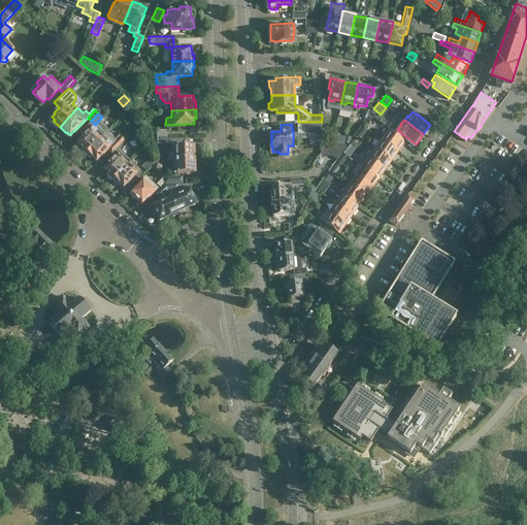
[(77,141),(88,151),(104,133),(95,125),(77,141)]
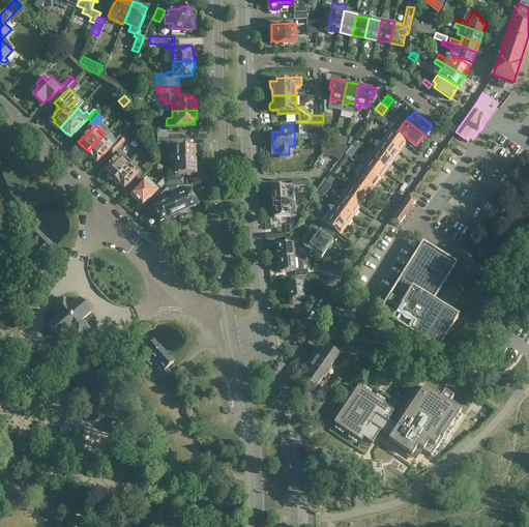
[(146,133),(140,125),(134,132),(139,137),(143,136),(146,133)]
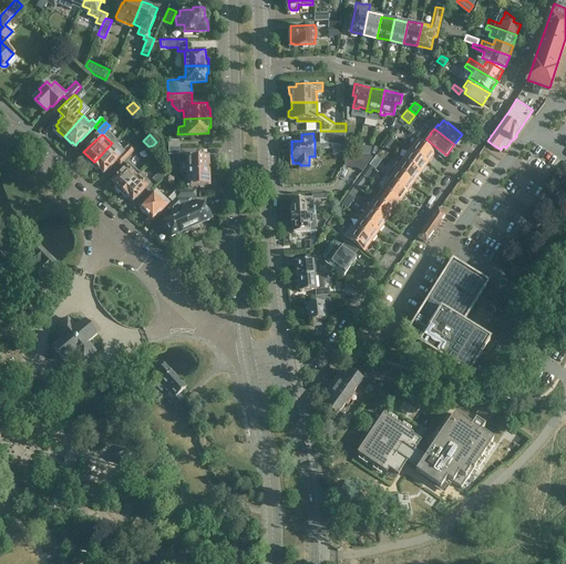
[(393,141),(390,137),(384,144),(388,146),(393,141)]
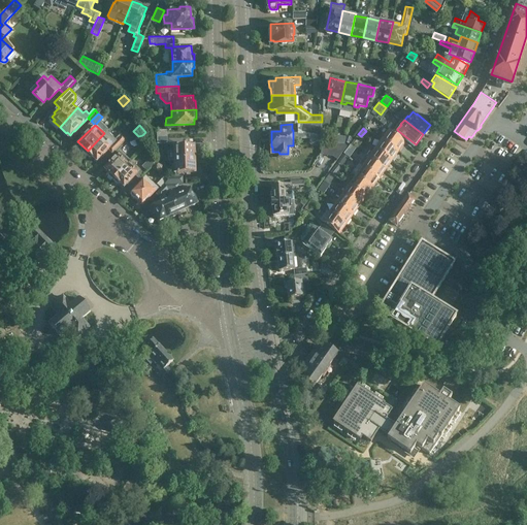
[(391,129),(384,138),(398,150),(404,139),(391,129)]
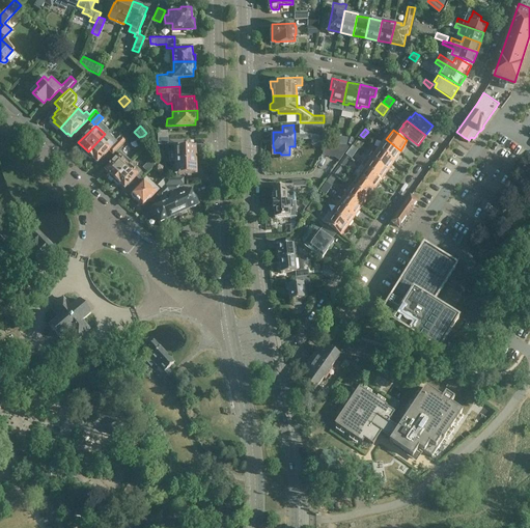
[(105,134),(88,151),(98,162),(110,148),(113,153),(127,138),(121,133),(116,138),(108,131),(105,134)]
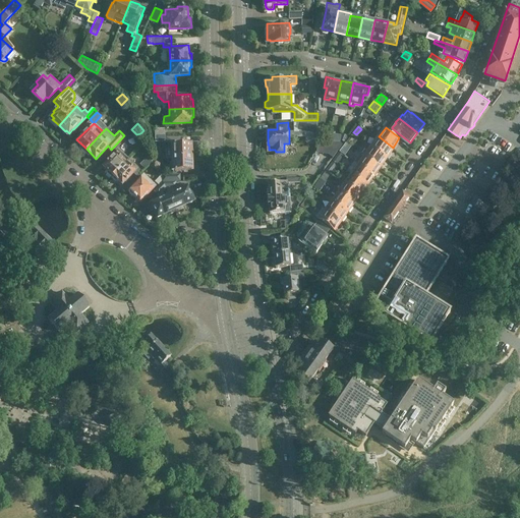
[(331,131),(330,138),(341,139),(343,133),(331,131)]
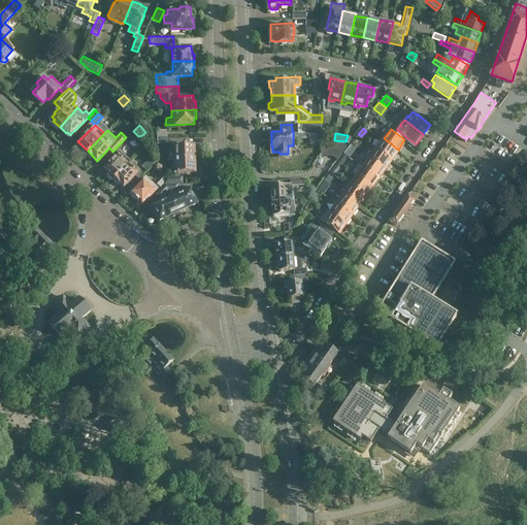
[(360,139),(356,136),(351,142),(355,145),(360,139)]
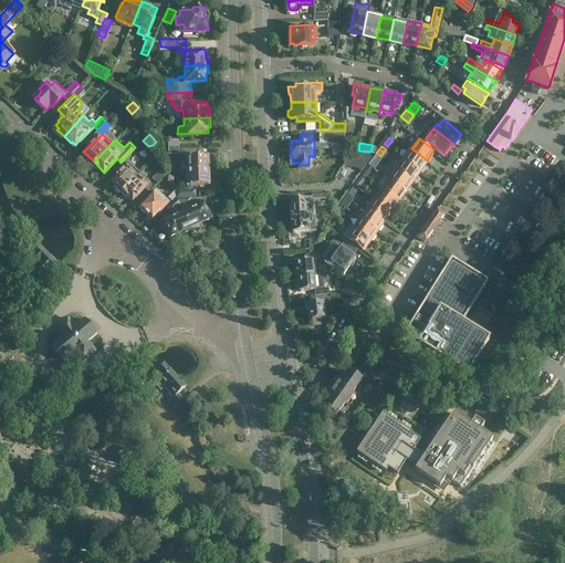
[(411,148),(404,158),(420,169),(427,160),(411,148)]
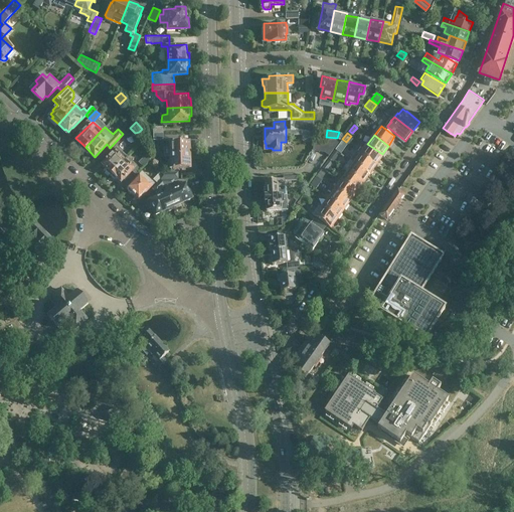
[(322,137),(316,136),(314,149),(321,150),(322,137)]
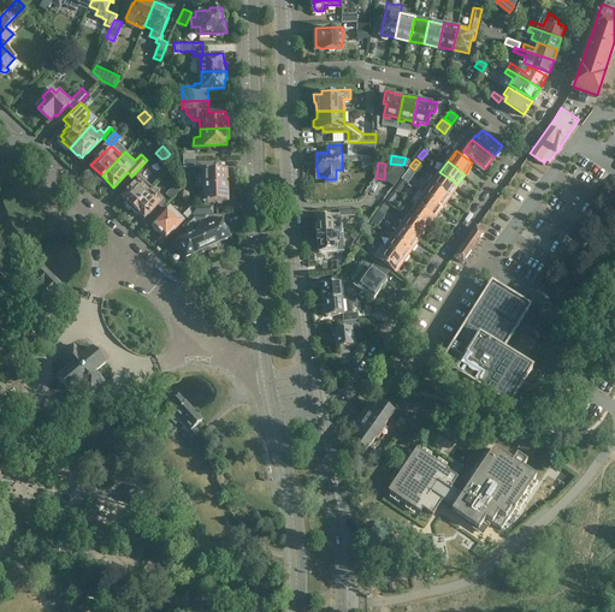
[(390,164),(385,164),(384,179),(390,180),(395,184),(406,168),(403,165),(390,164)]
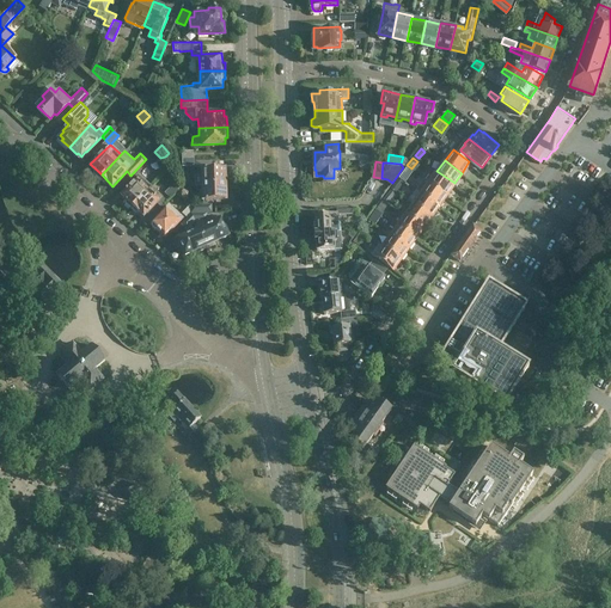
[(407,165),(399,176),(404,179),(413,170),(411,169),(407,165)]
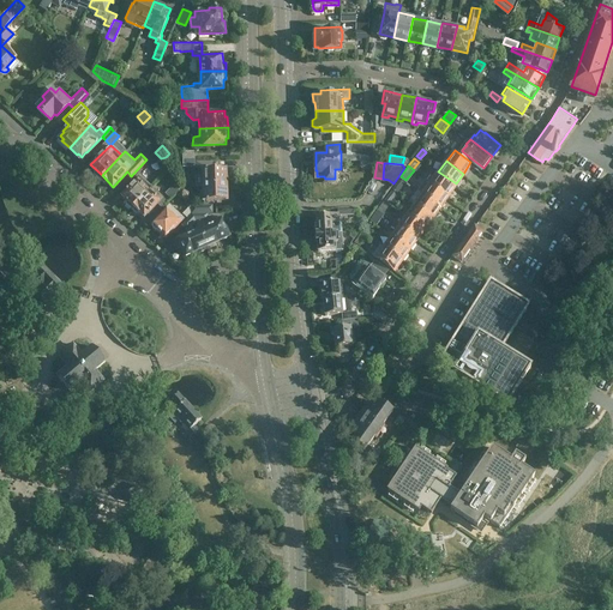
[(199,183),(205,183),(227,182),(227,168),(203,168),(203,174),(199,174),(199,183)]
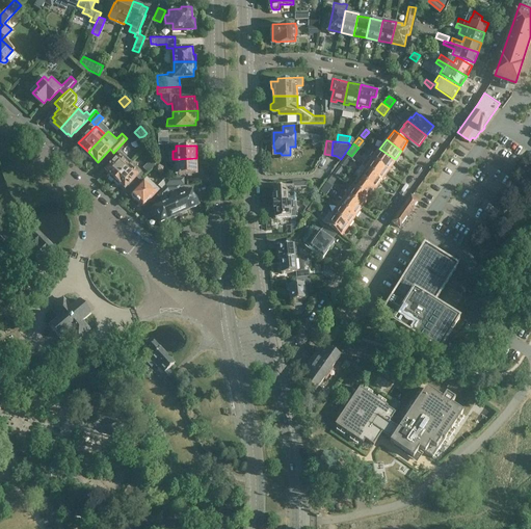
[(371,157),(388,168),(395,159),(379,149),(377,152),(375,151),(373,151),(371,154),(371,157)]
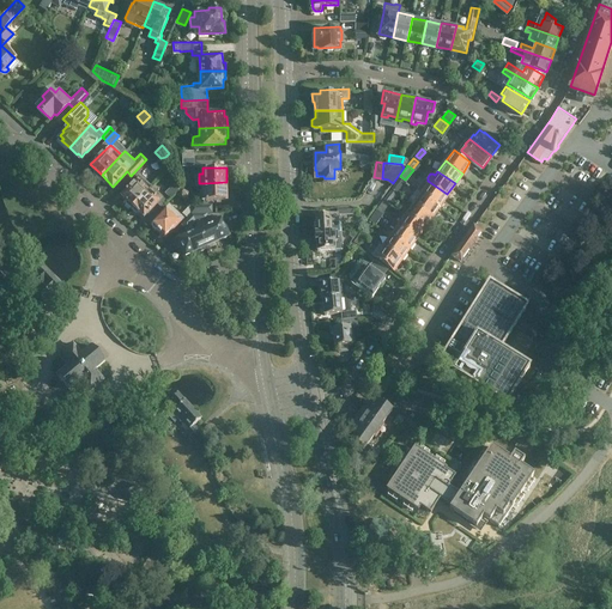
[(121,194),(133,205),(152,184),(141,174),(121,194)]
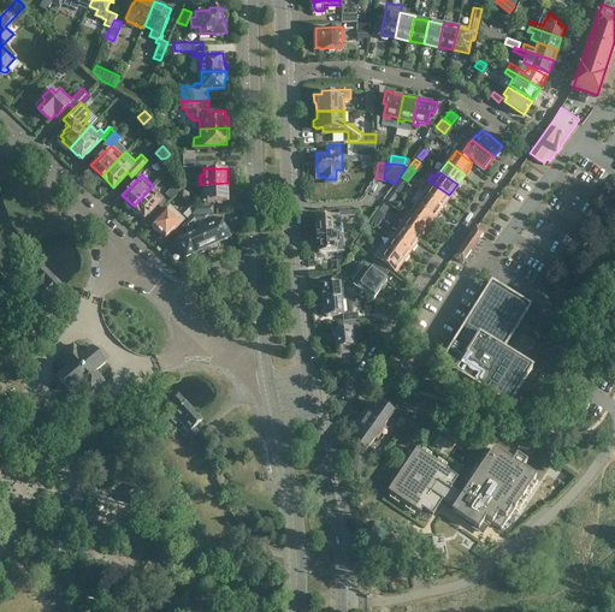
[(395,188),(400,191),(407,180),(402,177),(394,188),(395,188)]
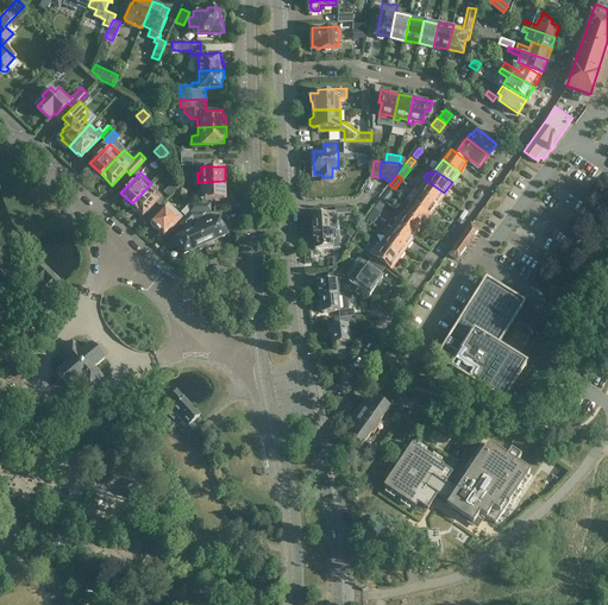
[(421,177),(414,188),(420,191),(437,203),(444,193),(425,180),(421,177)]
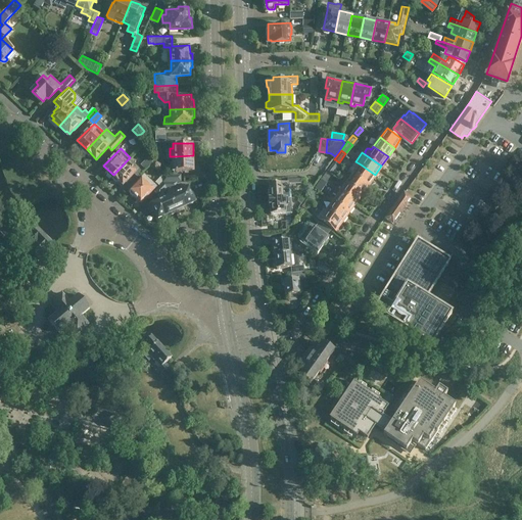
[(152,153),(144,162),(148,166),(154,158),(152,153)]
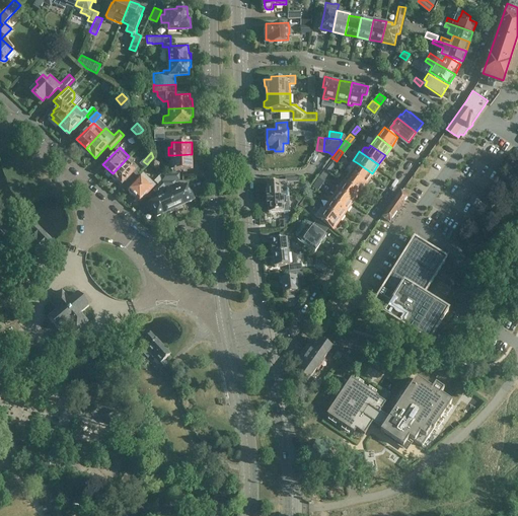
[(192,154),(173,155),(174,162),(172,162),(172,168),(193,167),(192,154)]
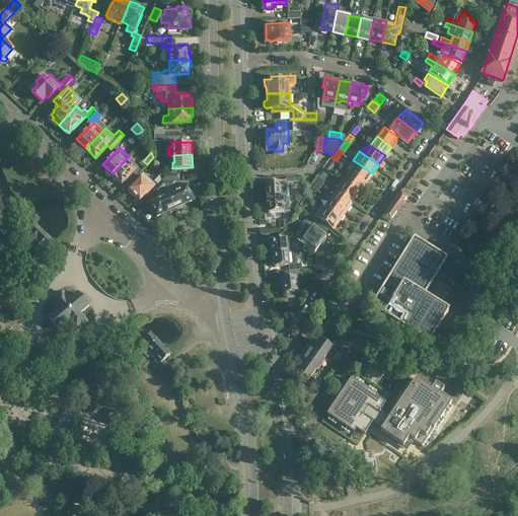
[(129,156),(113,173),(122,182),(139,165),(129,156)]
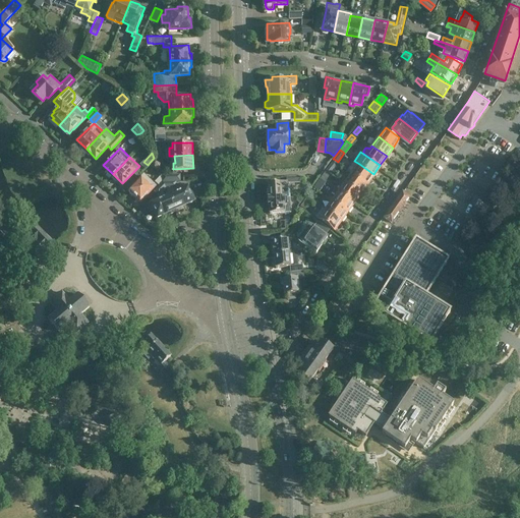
[(348,169),(352,173),(367,183),(373,174),(359,164),(354,161),(348,169)]
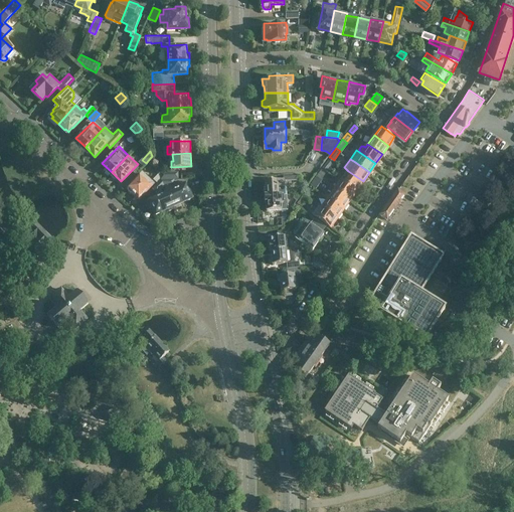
[(323,166),(317,175),(322,178),(328,170),(323,166)]
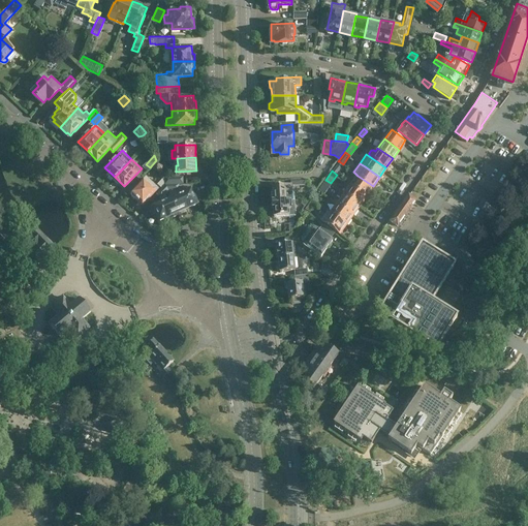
[(143,204),(152,193),(159,186),(148,175),(131,192),(143,204)]
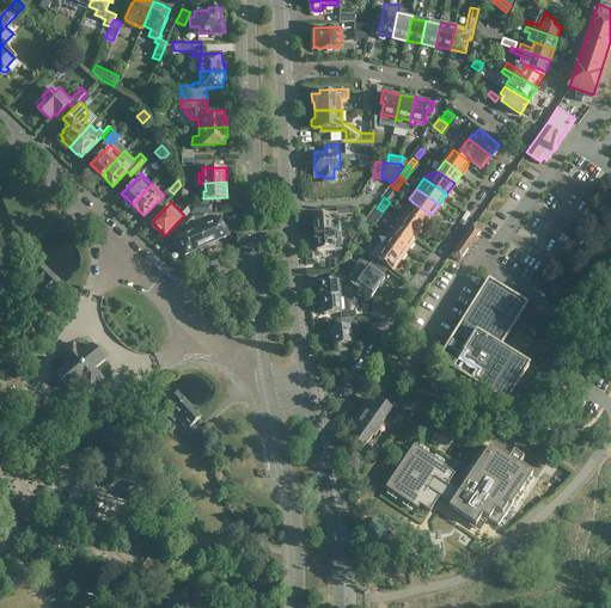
[(414,203),(407,213),(423,226),(432,215),(414,203)]
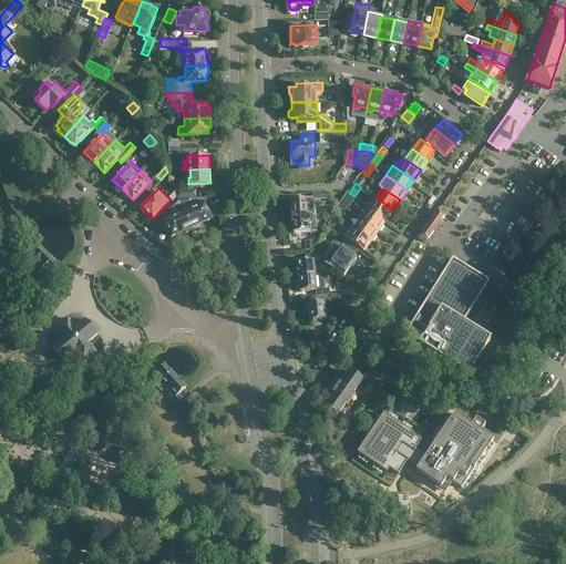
[(174,201),(178,196),(175,190),(170,196),(174,201)]
